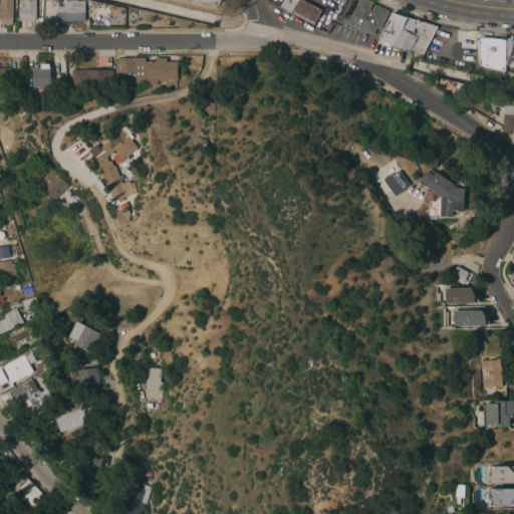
[(0,0),(11,0),(11,24),(0,24),(0,0)]
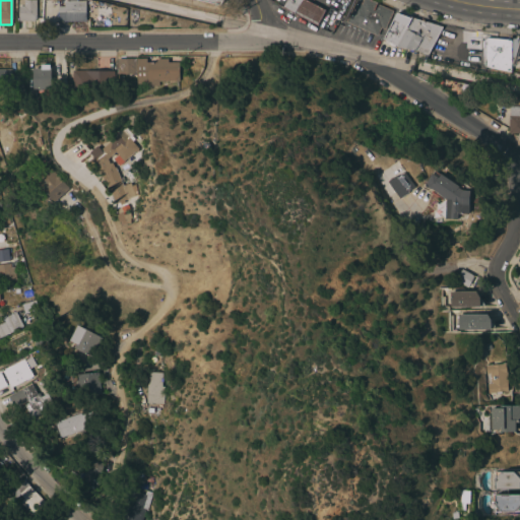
[(23,7),(23,0),(36,0),(36,18),(35,19),(35,20),(35,21),(18,21),(18,7),(23,7)]
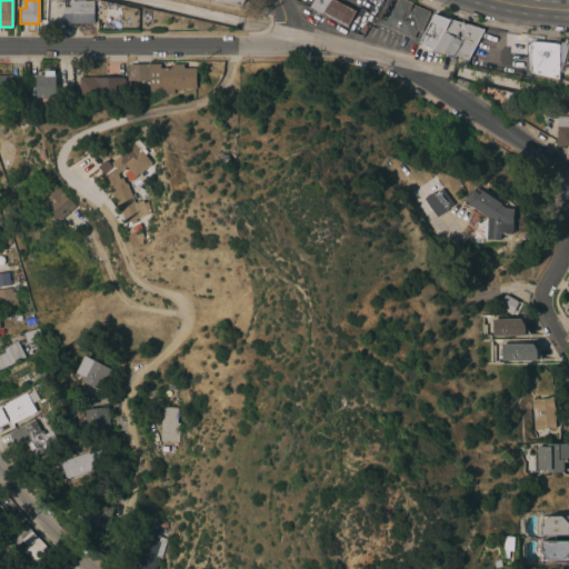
[(348,28),(309,9),(313,0),(333,0),(356,11),(348,28)]
